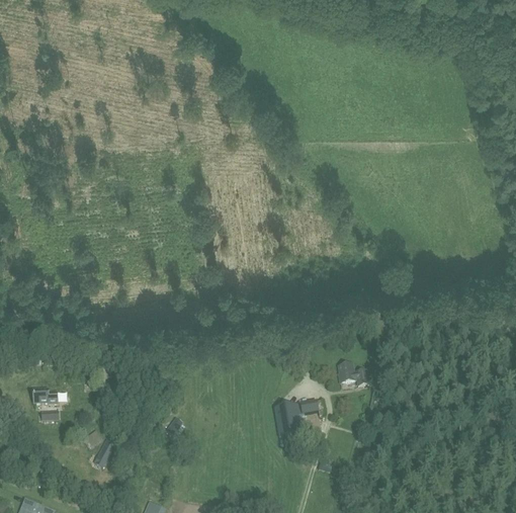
[(336,364),(338,372),(337,373),(338,381),(355,378),(356,383),(366,382),(364,368),(352,370),(350,362),(336,364)]
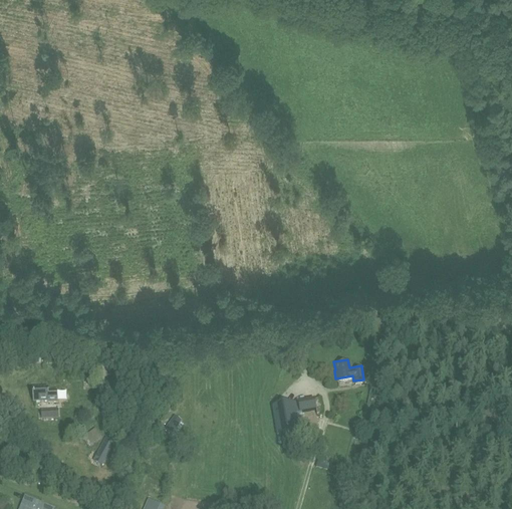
[(32,384),(33,398),(47,398),(47,399),(56,399),(56,387),(47,387),(47,384),(32,384)]
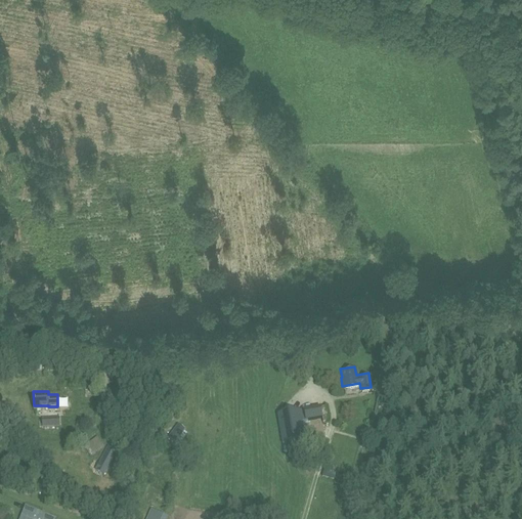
[(300,418),(304,417),(307,435),(323,432),(321,419),(327,418),(324,402),(275,411),(280,441),(286,440),(287,446),(301,444),(300,437),(303,437),(300,418)]
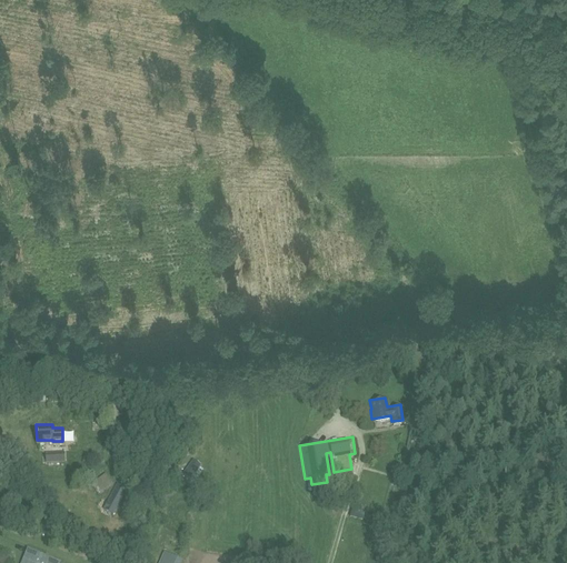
[(42,458),(46,458),(46,466),(53,466),(53,458),(61,458),(61,448),(42,448),(42,458)]
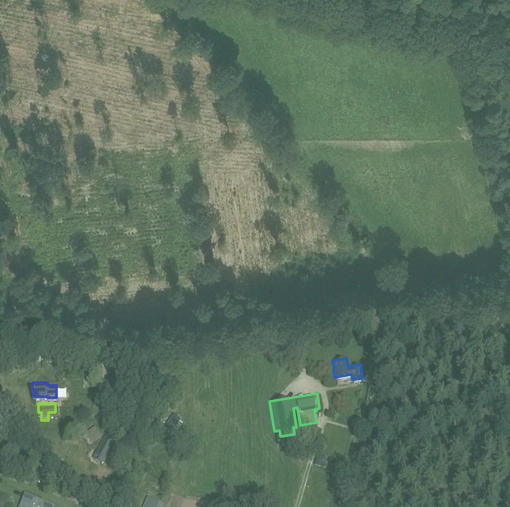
[(91,455),(100,460),(112,437),(103,432),(91,455)]
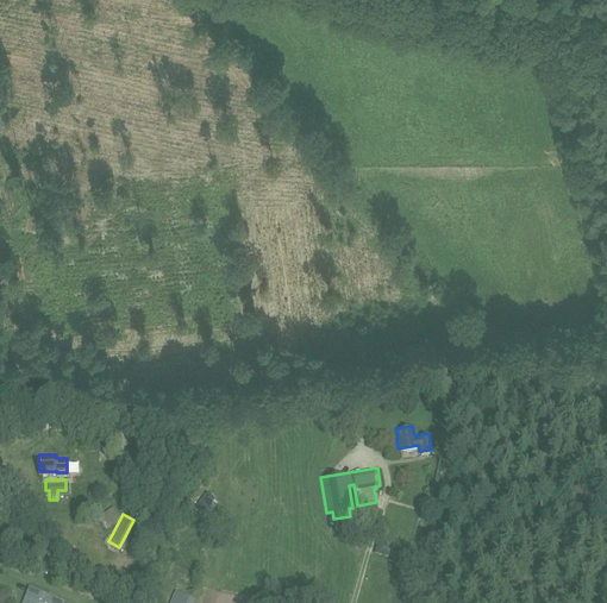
[(387,553),(389,542),(376,540),(373,548),(387,553)]
